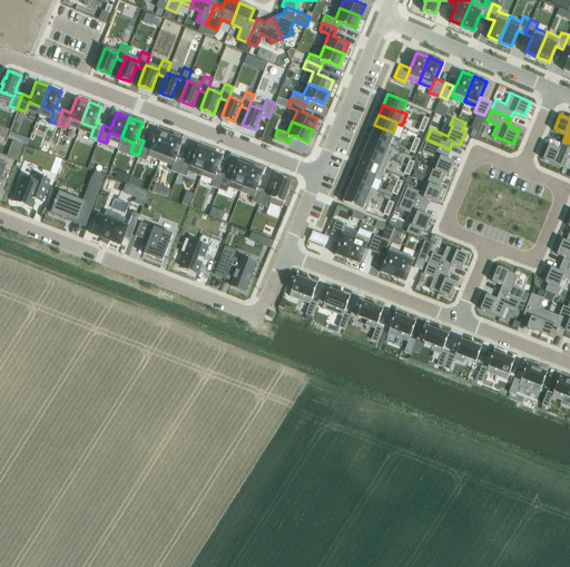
[(374,125),(370,136),(389,144),(393,133),(374,125)]
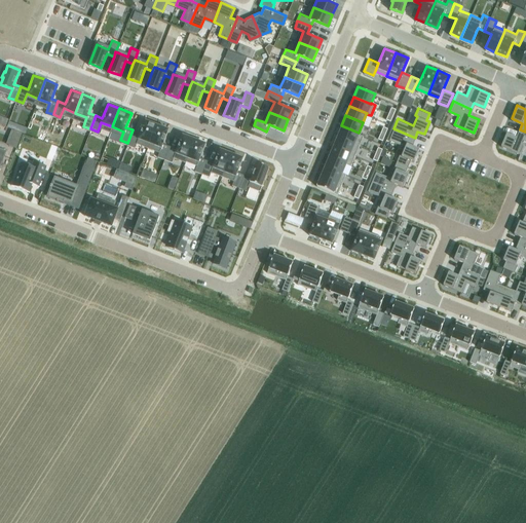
[(133,129),(127,143),(135,146),(138,137),(149,141),(156,122),(145,118),(140,133),(133,129)]
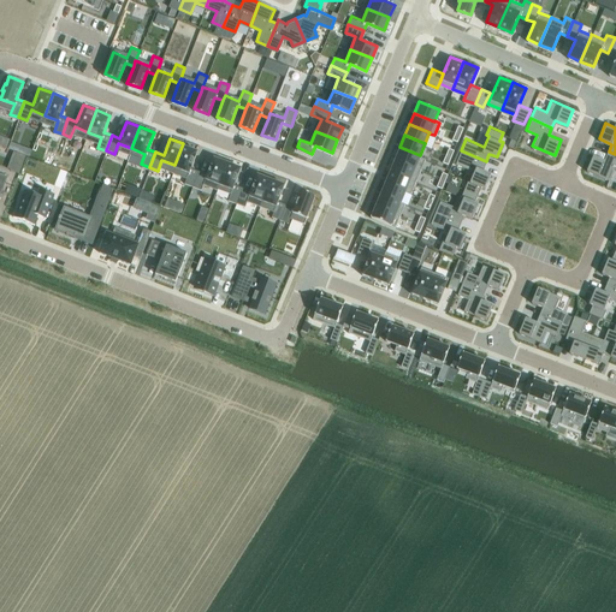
[(183,143),(175,165),(189,171),(184,180),(193,184),(199,168),(190,166),(197,149),(183,143)]
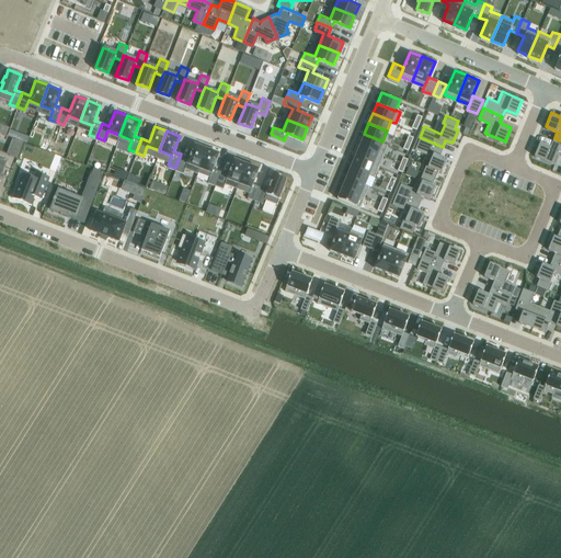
[(364,134),(359,144),(382,154),(387,143),(382,141),(364,134)]
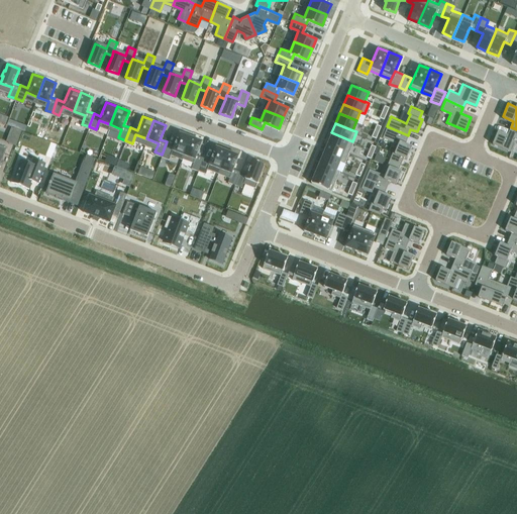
[(8,140),(15,142),(21,127),(14,125),(8,140)]
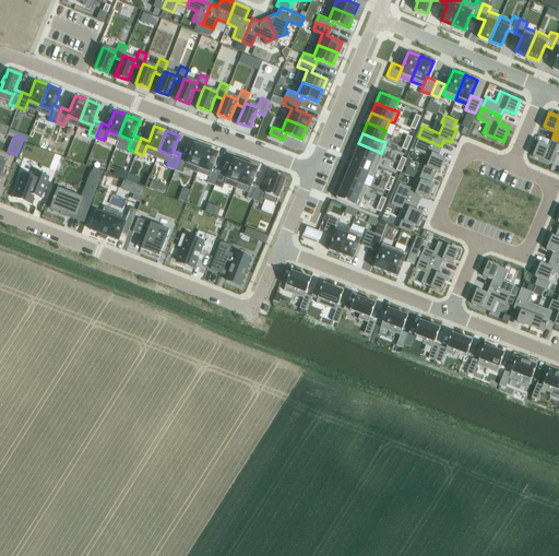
[(418,137),(414,146),(430,154),(427,164),(425,163),(421,170),(433,175),(437,168),(439,169),(445,156),(438,153),(441,146),(418,137)]
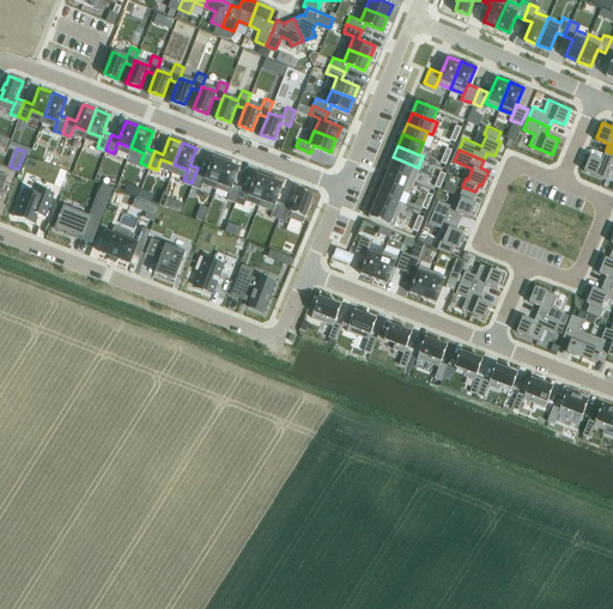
[(590,152),(584,168),(606,177),(611,166),(612,166),(612,153),(606,151),(602,158),(590,152)]
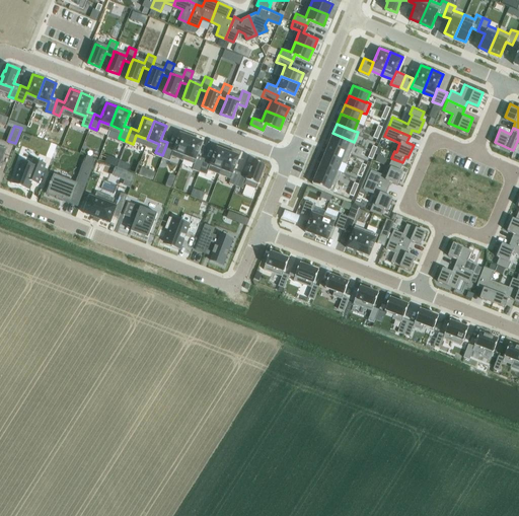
[(167,142),(162,155),(169,158),(172,149),(184,153),(192,135),(179,131),(174,145),(167,142)]
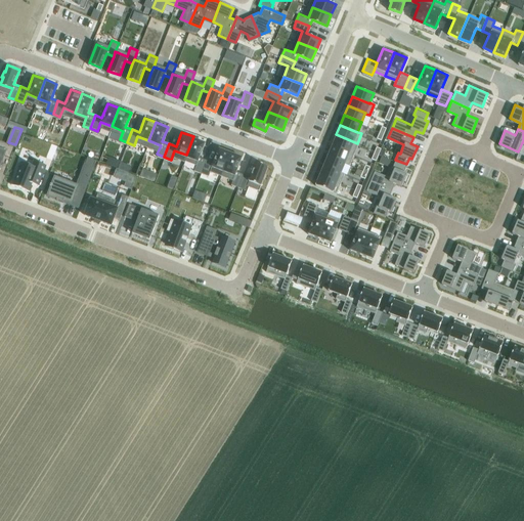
[(336,134),(332,144),(353,154),(357,143),(336,134)]
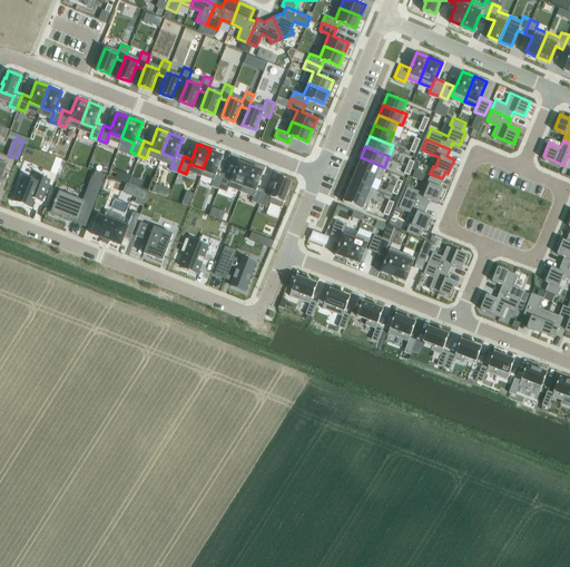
[(210,148),(203,168),(215,174),(210,183),(218,186),(224,172),(217,169),(223,153),(210,148)]
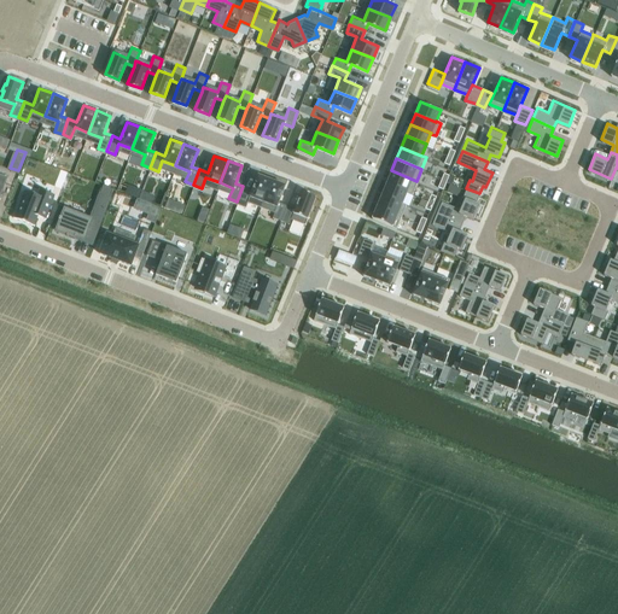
[(391,170),(386,181),(407,189),(407,191),(412,193),(417,181),(391,170)]
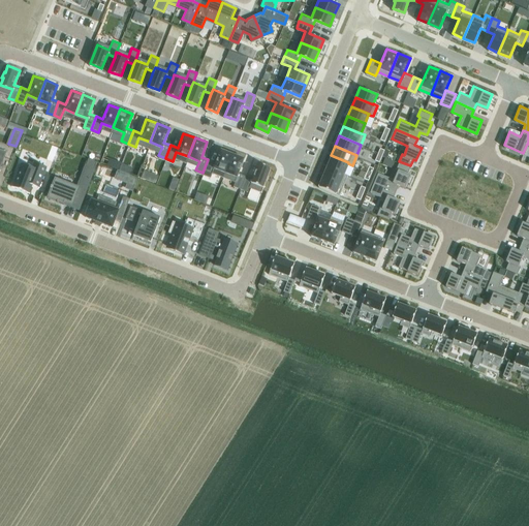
[(208,159),(203,173),(210,176),(214,166),(225,171),(232,152),(220,148),(215,162),(208,159)]
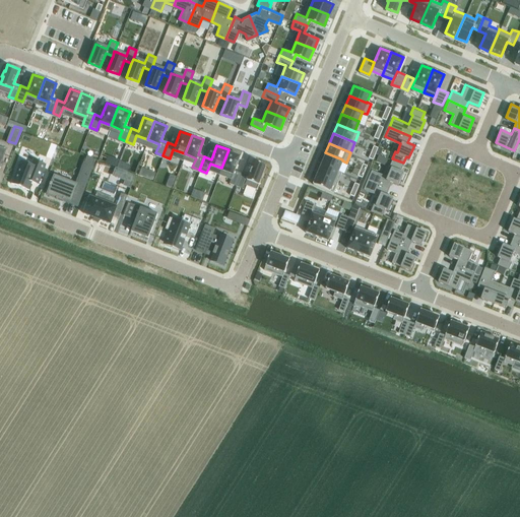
[(229,149),(221,168),(233,173),(230,181),(237,184),(242,171),(235,168),(240,153),(229,149)]
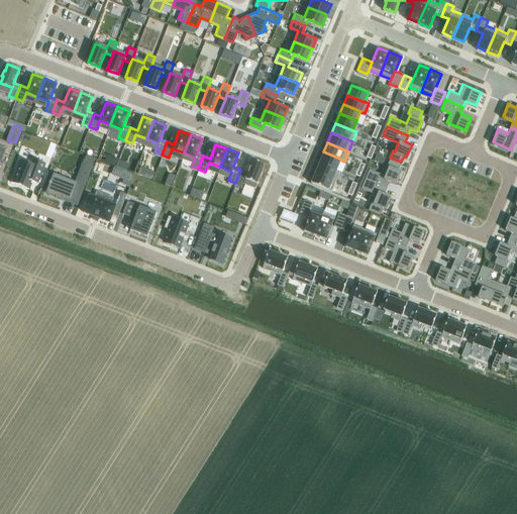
[(323,151),(319,161),(336,168),(340,160),(340,159),(323,151)]
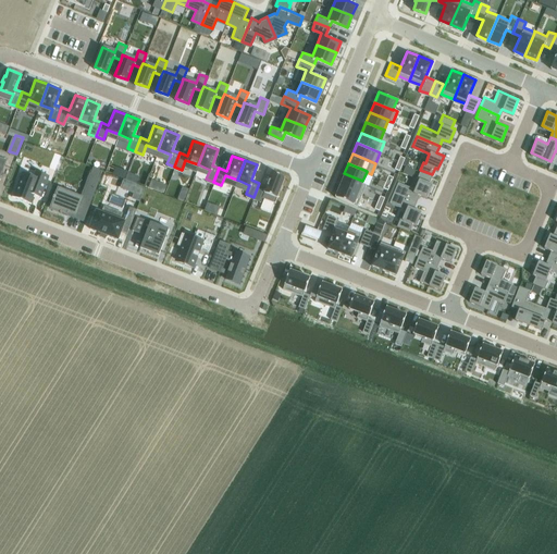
[(93,164),(90,171),(100,174),(102,168),(93,164)]
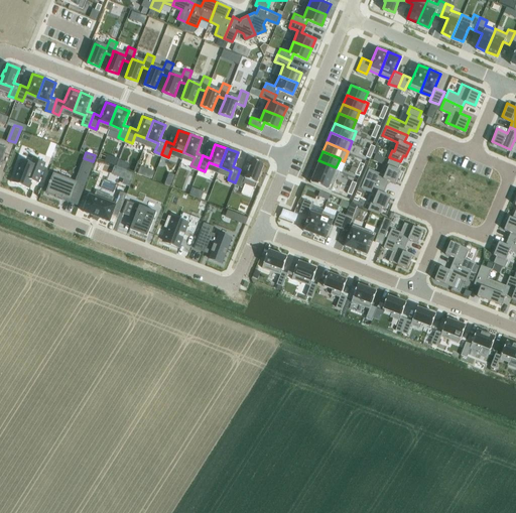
[(11,178),(11,179),(28,186),(29,185),(28,185),(31,178),(38,180),(38,179),(45,161),(46,160),(32,155),(32,156),(33,156),(31,160),(20,156),(20,157),(12,179),(11,178)]
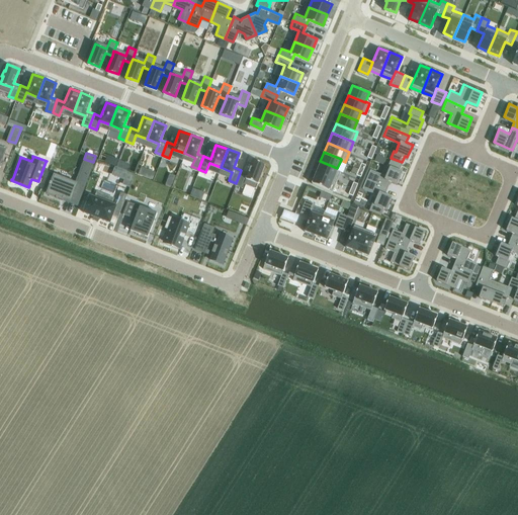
[(370,167),(366,177),(387,186),(391,179),(397,182),(402,169),(400,168),(402,162),(391,158),(387,164),(390,165),(385,174),(370,167)]
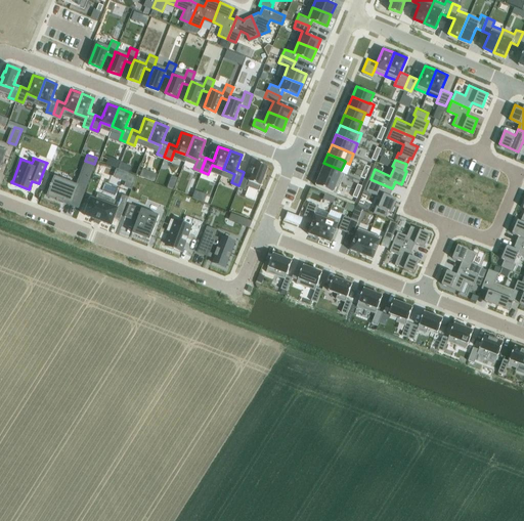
[(244,172),(238,185),(246,188),(249,179),(260,183),(263,177),(264,177),(266,172),(265,172),(267,165),(256,161),(250,175),(244,172)]
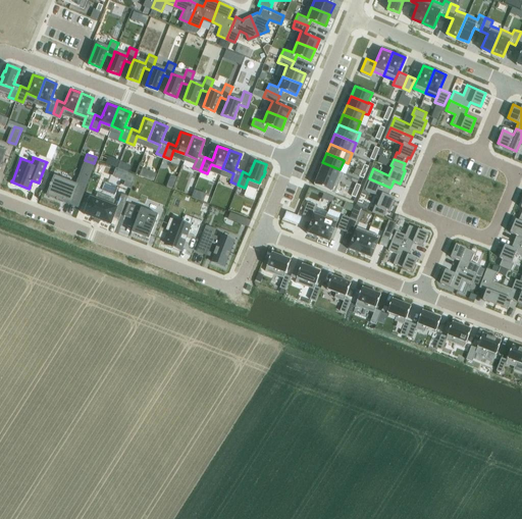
[(322,162),(318,172),(338,180),(343,171),(340,169),(322,162)]
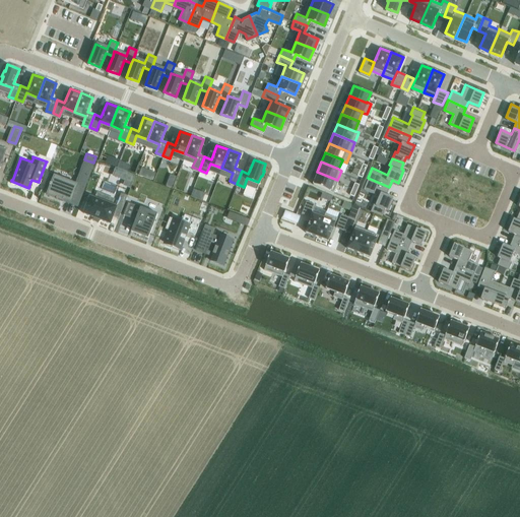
[(317,172),(313,182),(333,190),(337,180),(317,172)]
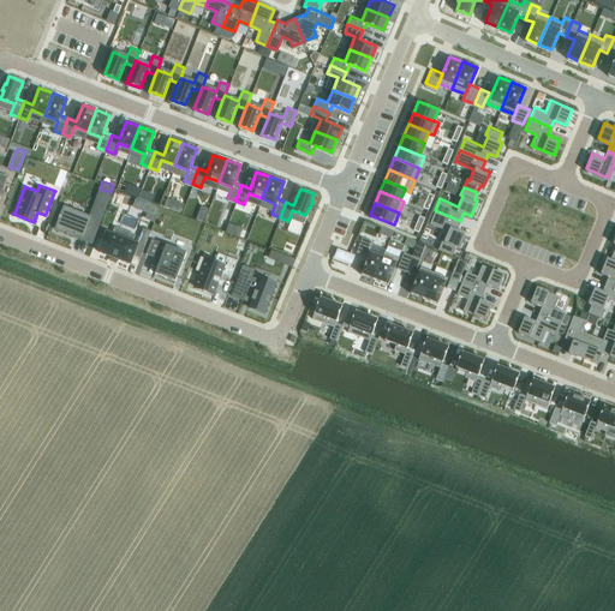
[(64,205),(57,226),(66,231),(66,232),(75,234),(76,231),(93,238),(102,214),(91,210),(89,215),(64,205)]
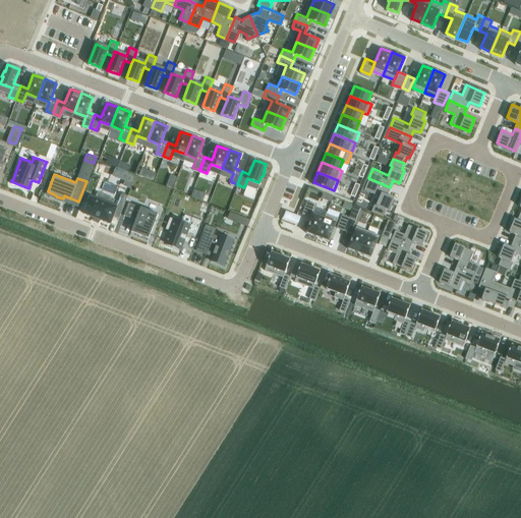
[(368,178),(364,187),(380,194),(377,203),(374,203),(371,210),(383,214),(386,208),(389,209),(394,195),(387,193),(390,187),(368,178)]
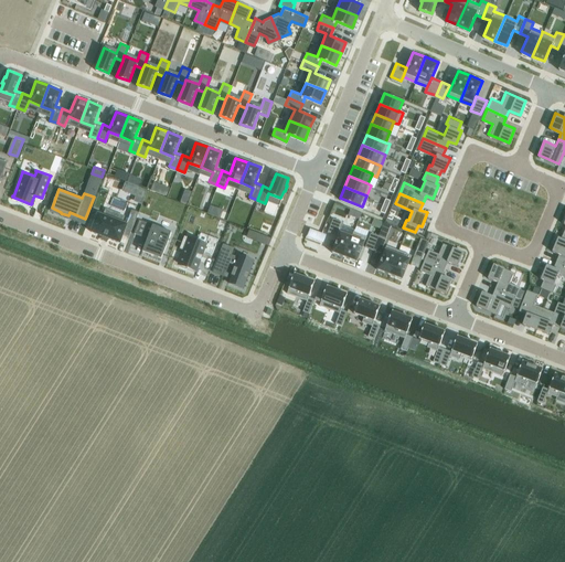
[(97,211),(91,229),(119,240),(126,222),(121,221),(124,213),(106,207),(103,213),(97,211)]
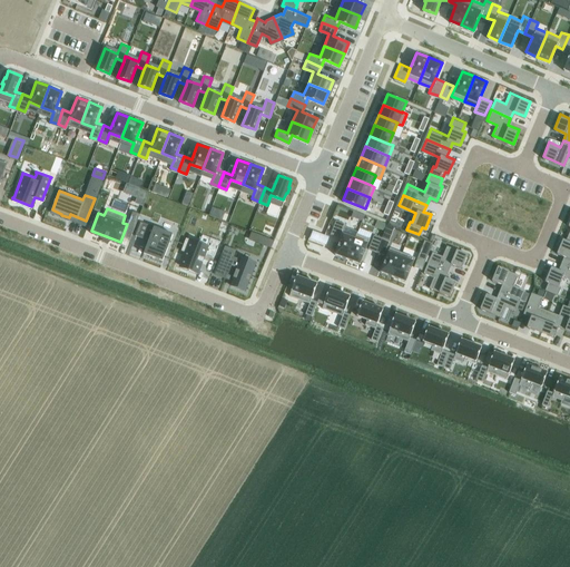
[(335,217),(330,232),(338,235),(343,221),(335,217)]
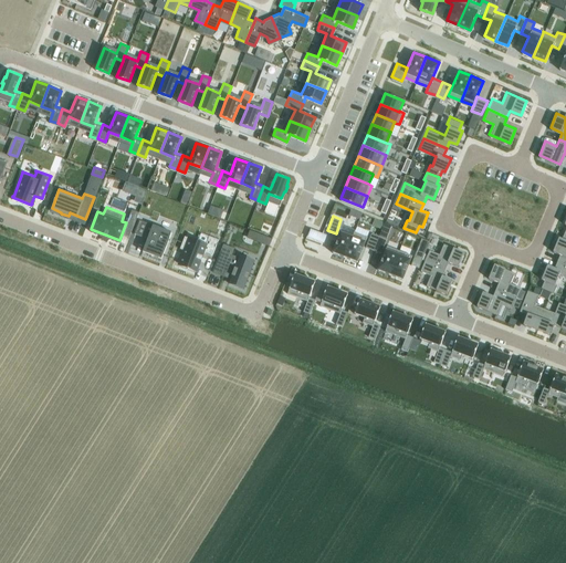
[(139,218),(134,231),(148,237),(143,250),(161,257),(171,230),(139,218)]
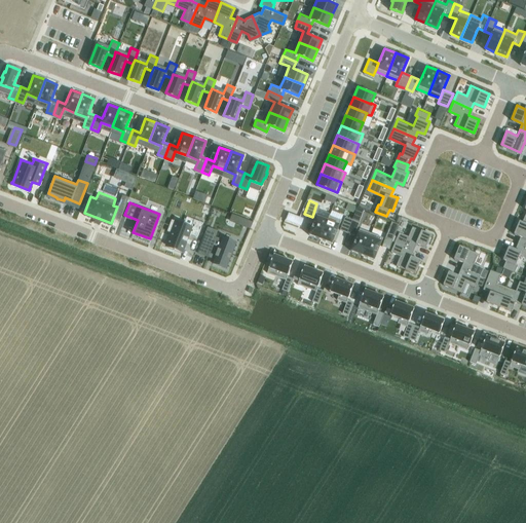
[(312,224),(308,232),(321,236),(327,218),(316,214),(314,218),(312,224)]
